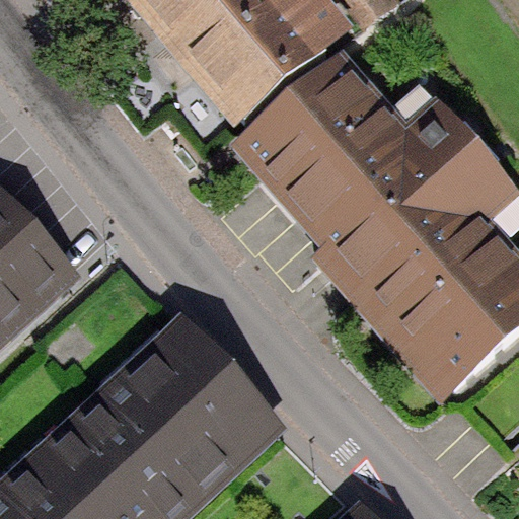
[(356,35),(326,0),(122,0),(235,136),(356,35)]
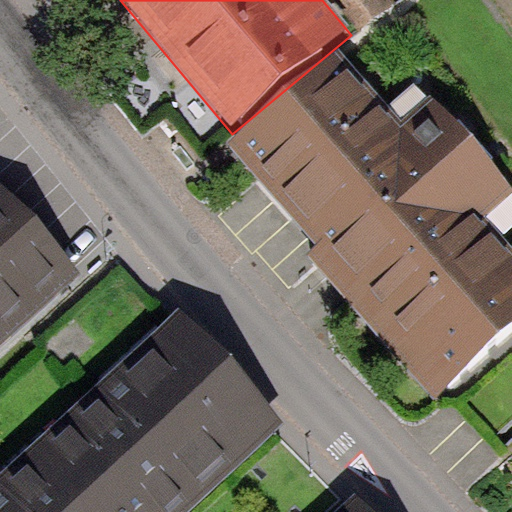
[(322,0),(351,35),(393,0),(322,0)]
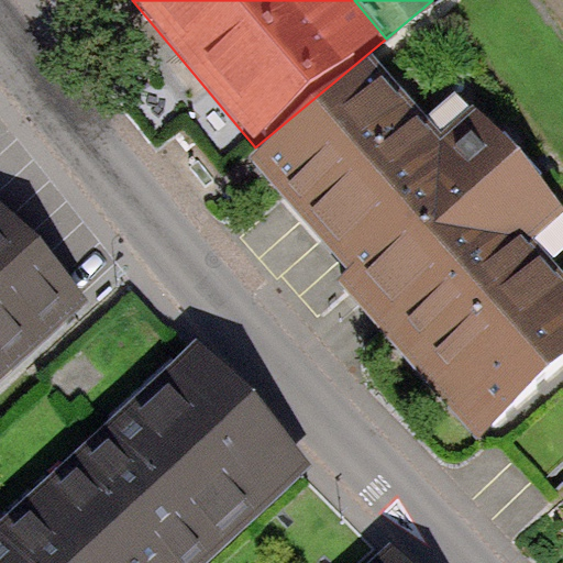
[(385,64),(260,164),(350,276),(342,283),(472,443),(562,370),(562,267),(543,243),(562,227),(562,203),(483,106),(443,136),(385,64)]
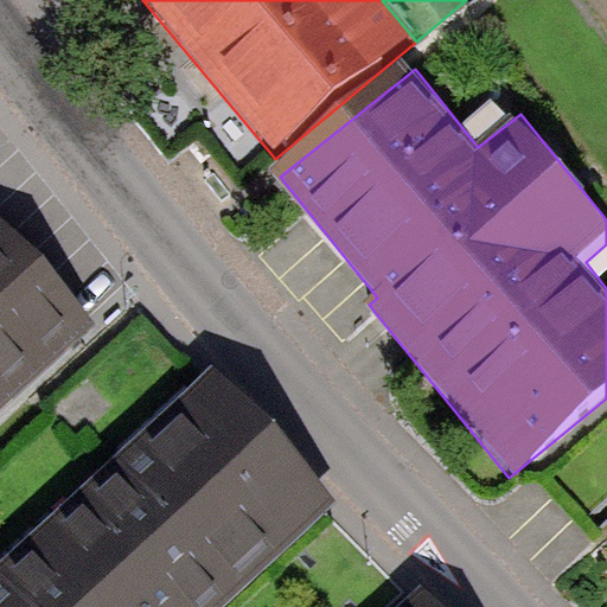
[(0,423),(104,331),(0,215),(0,423)]
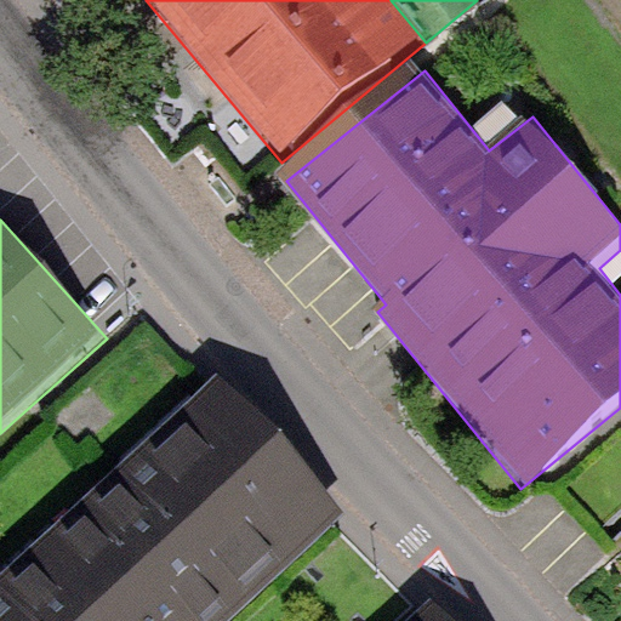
[(212,376),(0,570),(0,620),(229,620),(343,517),(212,376)]
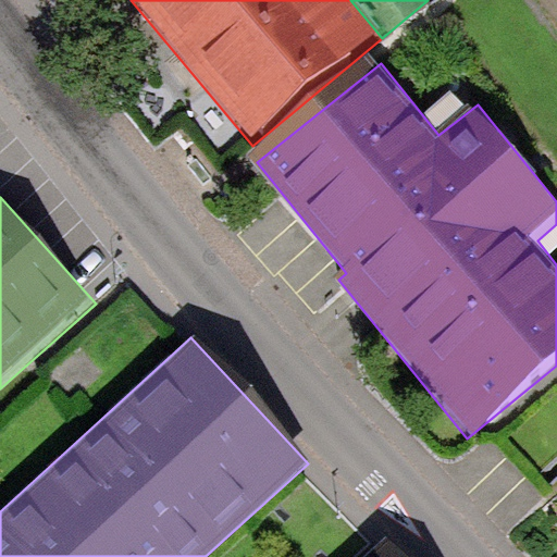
[(406,556),(392,542),(374,556),(406,556)]
